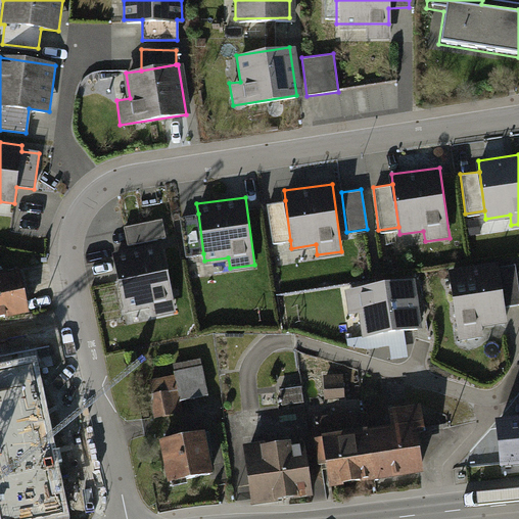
[(271,243),(290,240),(285,200),(266,203),(271,243)]
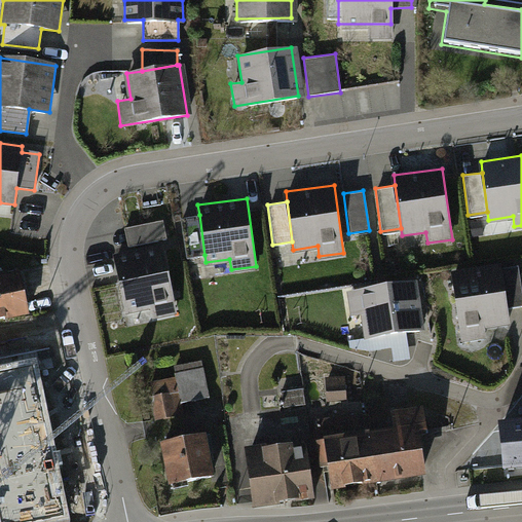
[(185,258),(204,255),(199,215),(179,218),(185,258)]
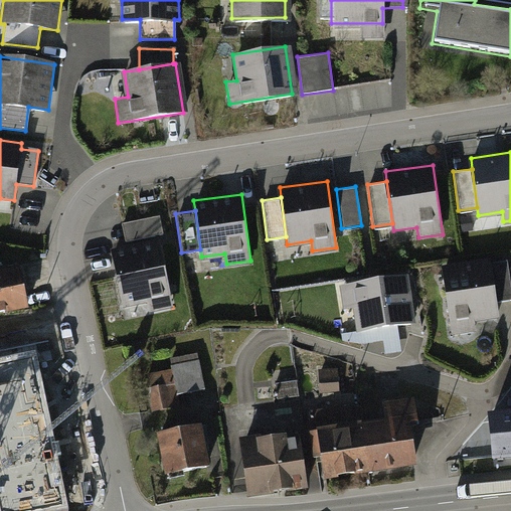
[(160,213),(121,221),(124,239),(163,231),(160,213)]
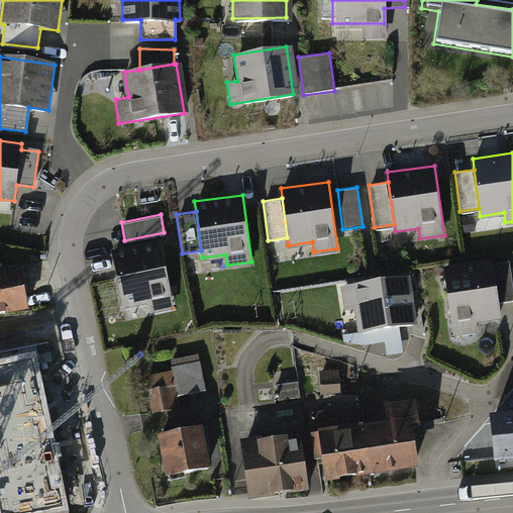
[(160,239),(110,248),(120,306),(144,301),(147,314),(173,310),(160,239)]
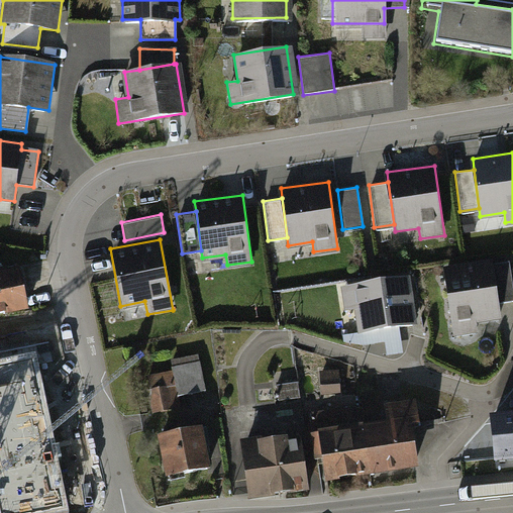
[(491,259),(442,266),(452,335),(476,331),(475,320),(499,317),(491,259)]
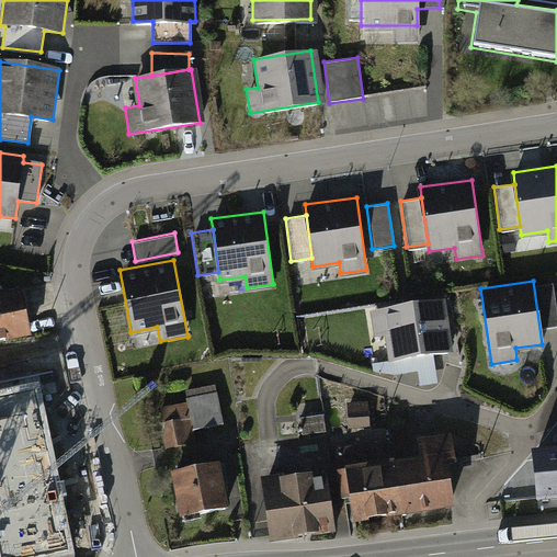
[(0,342),(31,338),(22,288),(1,292),(0,285),(0,342)]
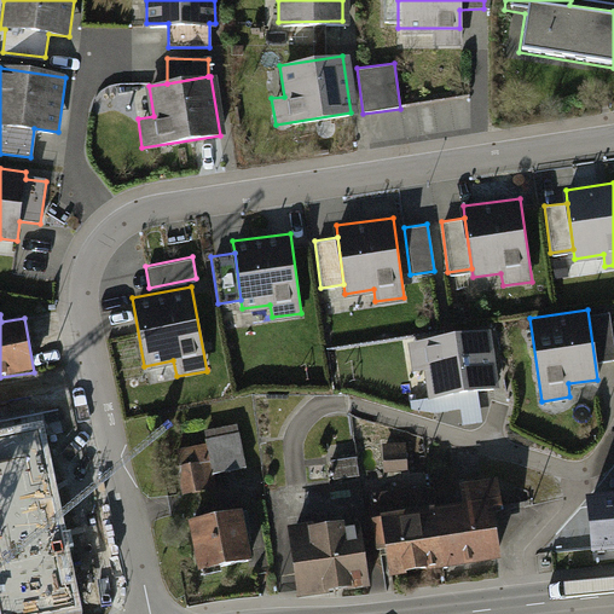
[(482,328),(407,340),(412,370),(426,368),(429,397),(492,387),(482,328)]
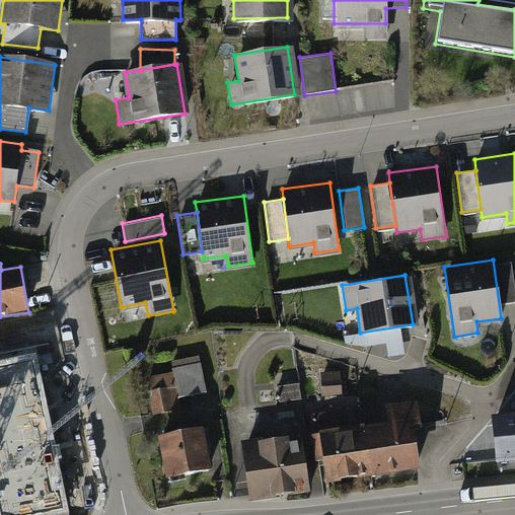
[(175,398),(206,392),(198,355),(168,361),(171,370),(142,376),(151,416),(177,411),(175,398)]
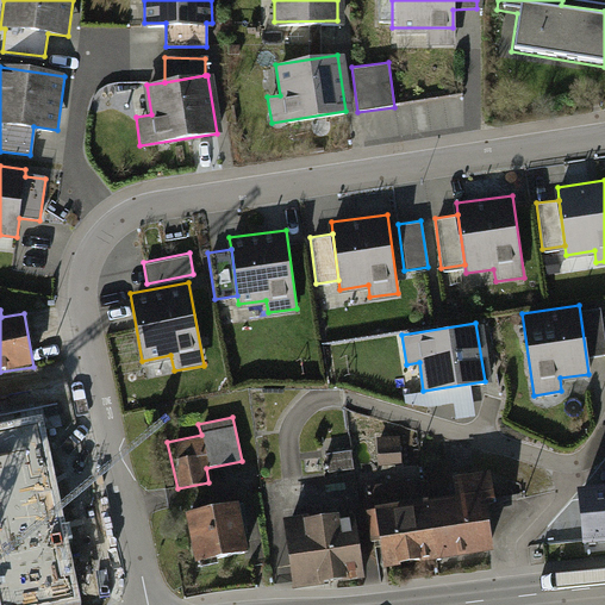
[(399,434),(375,436),(378,462),(401,461),(399,434)]
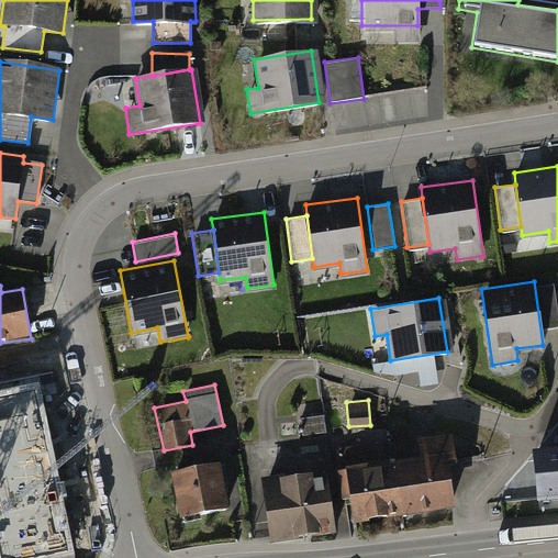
[(321,401),(298,404),(301,434),(324,431),(321,401)]
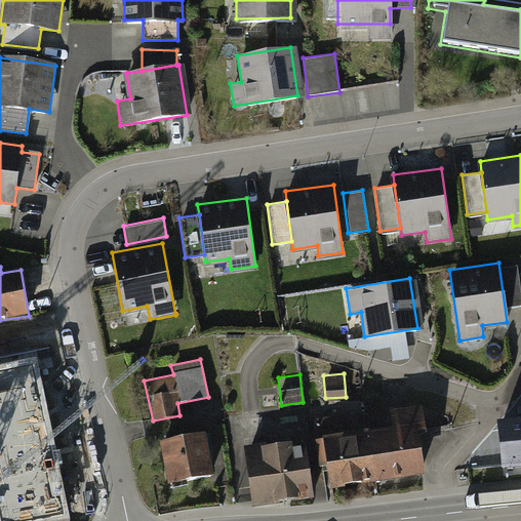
[(0,467),(14,465),(0,377),(0,467)]
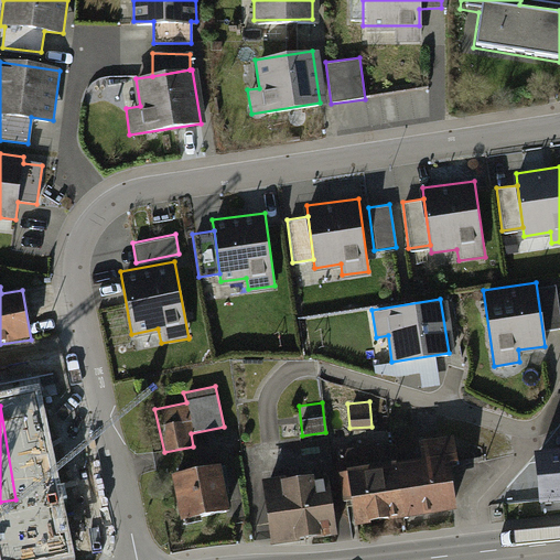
[(418,460),(396,463),(404,515),(447,508),(440,462),(452,460),(448,434),(415,440),(418,460)]
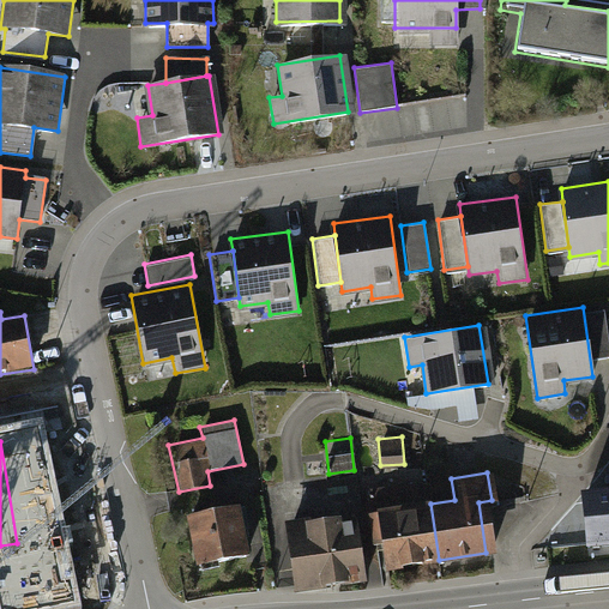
[(427,482),(366,489),(377,570),(439,560),(430,504),(427,482)]
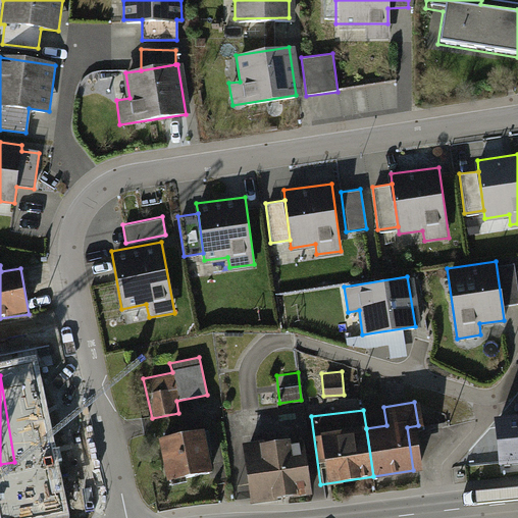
[(517,413),(515,414),(516,420),(496,421),(499,459),(517,457),(517,413)]
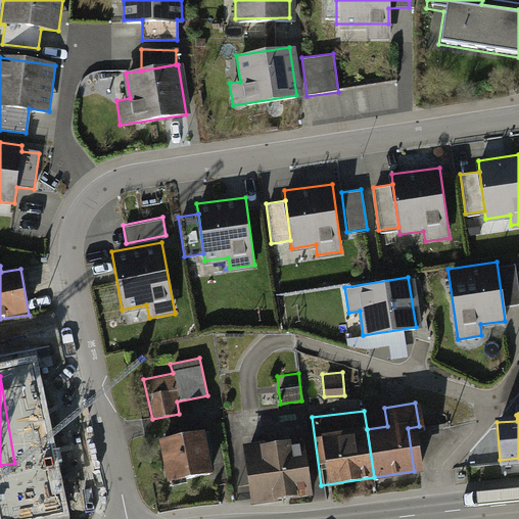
[(209,470),(202,430),(160,438),(168,477),(209,470)]
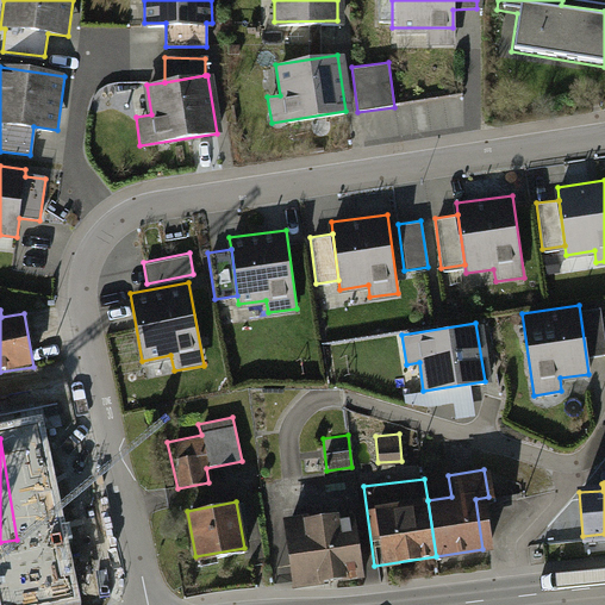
[(355,513),(287,518),(292,584),(360,579),(355,513)]
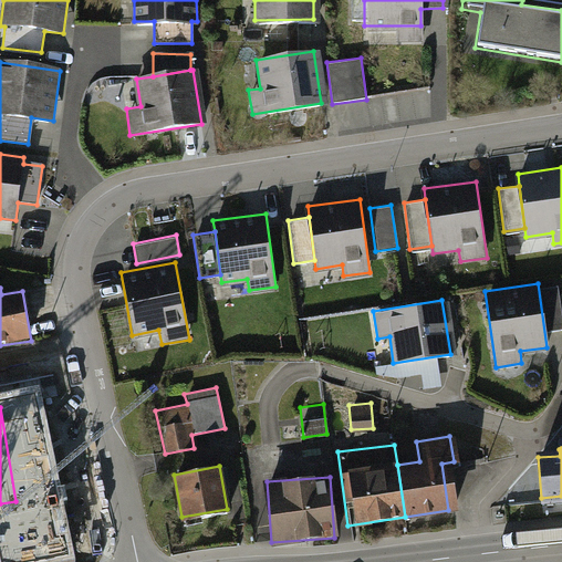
[(521,487),(511,487),(511,499),(521,499),(521,487)]
